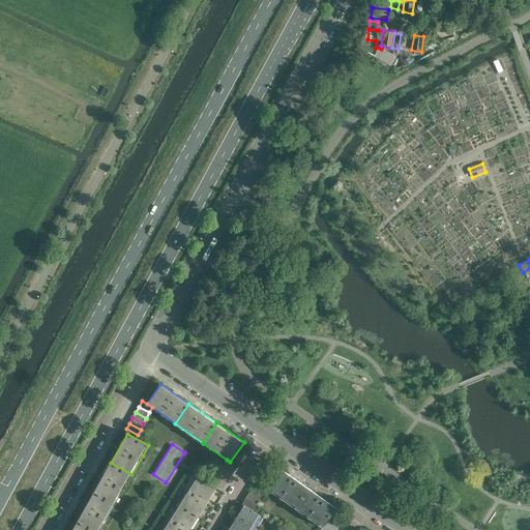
[(227,460),(223,466),(233,472),(236,466),(230,462),(227,460)]
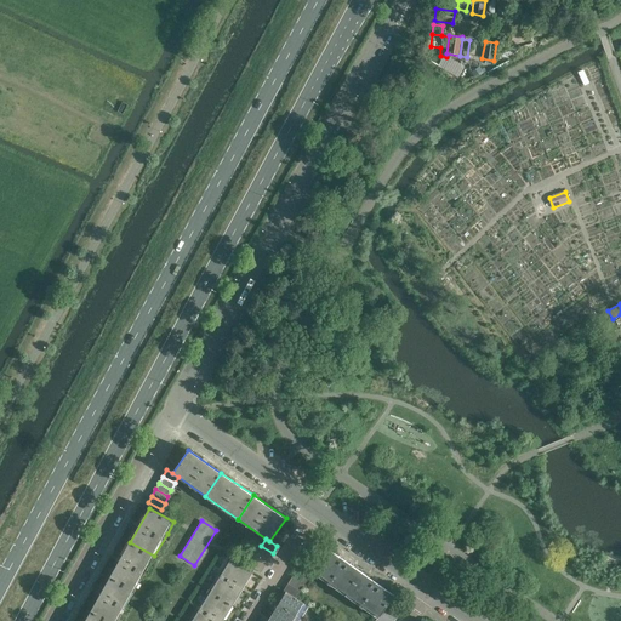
[(130,542),(110,576),(135,591),(154,556),(130,542)]
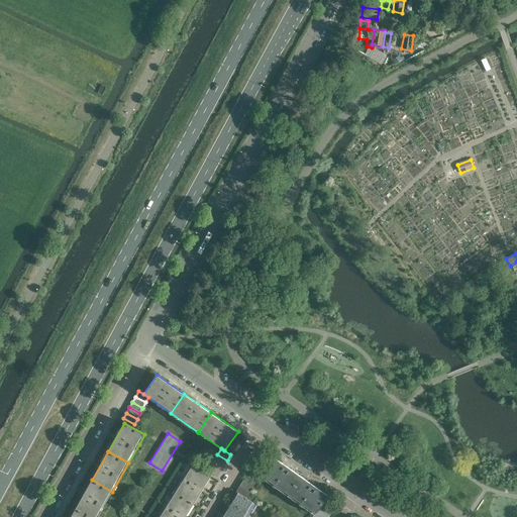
[(217,454),(213,459),(224,466),(227,460),(217,454)]
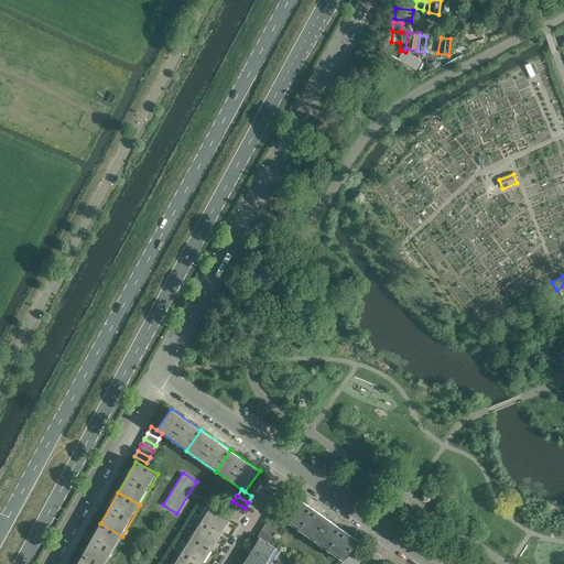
[(299,499),(288,514),(284,520),(313,541),(328,520),(299,499)]
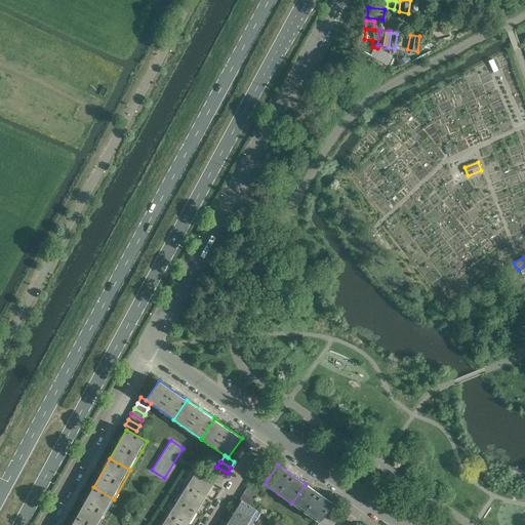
[(216,467),(213,472),(224,478),(228,473),(216,467)]
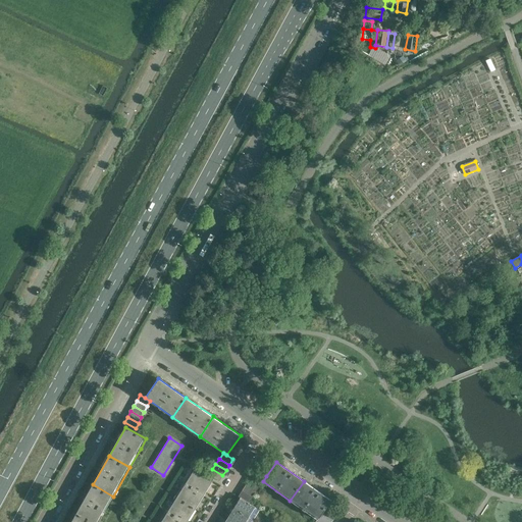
[(193,468),(184,482),(204,496),(213,480),(193,468)]
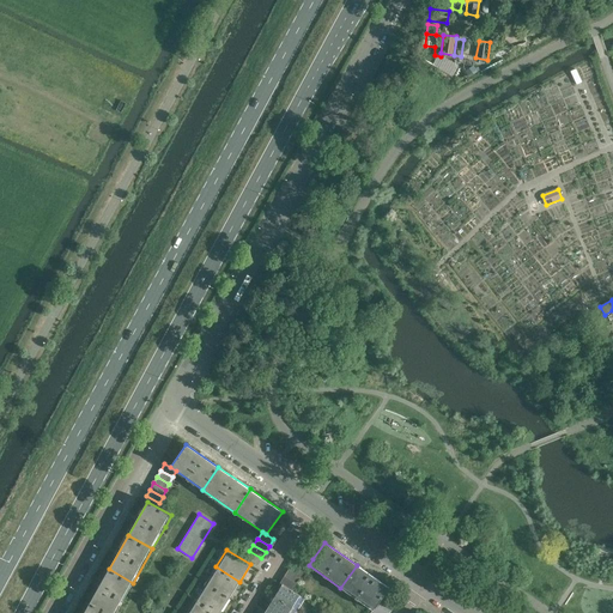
[(249,551),(246,557),(258,565),(261,558),(249,551)]
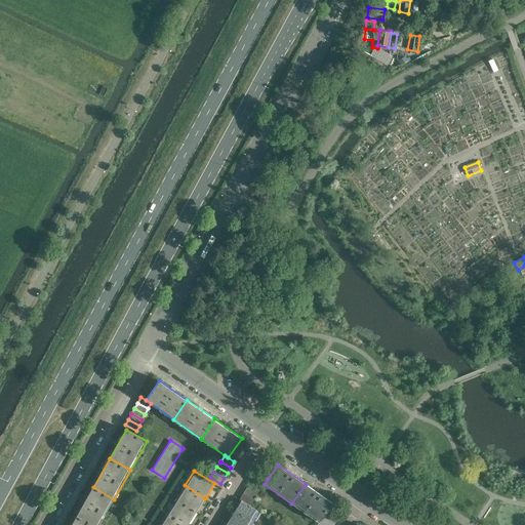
[(256,473),(253,477),(265,484),(268,479),(256,473)]
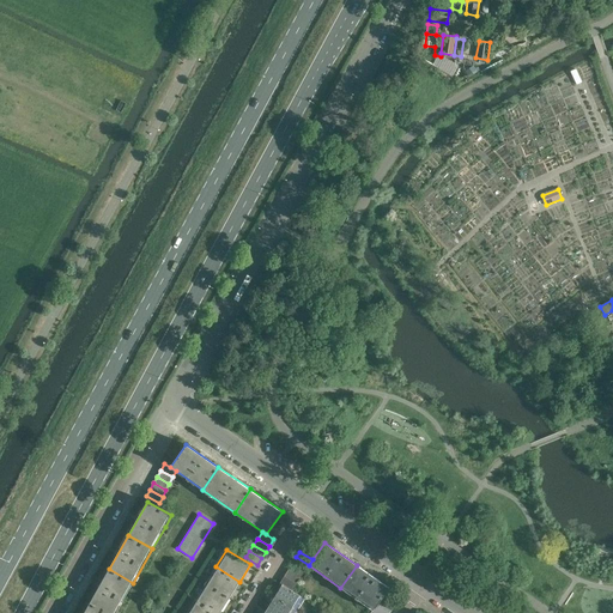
[(296,557),(292,564),(305,572),(309,565),(296,557)]
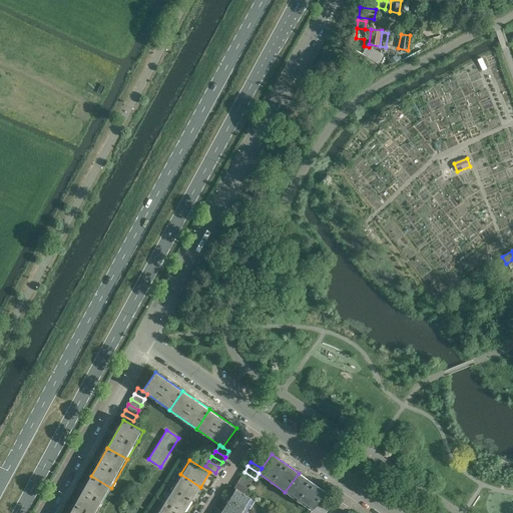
[(255,479),(244,472),(241,477),(252,484),(255,479)]
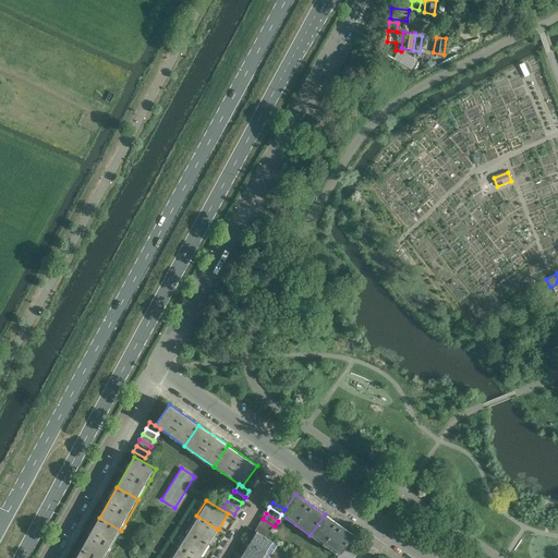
[(325,514),(310,535),(325,545),(339,555),(340,553),(344,547),(346,547),(354,535),(325,514)]
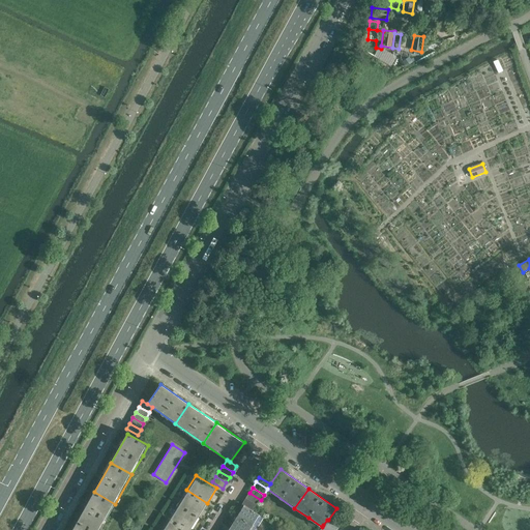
[(186,490),(177,504),(198,517),(207,503),(186,490)]
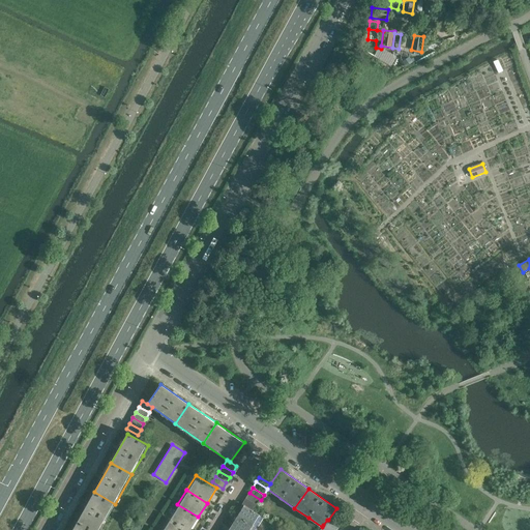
[(94,492),(78,522),(92,529),(99,529),(115,504),(94,492)]
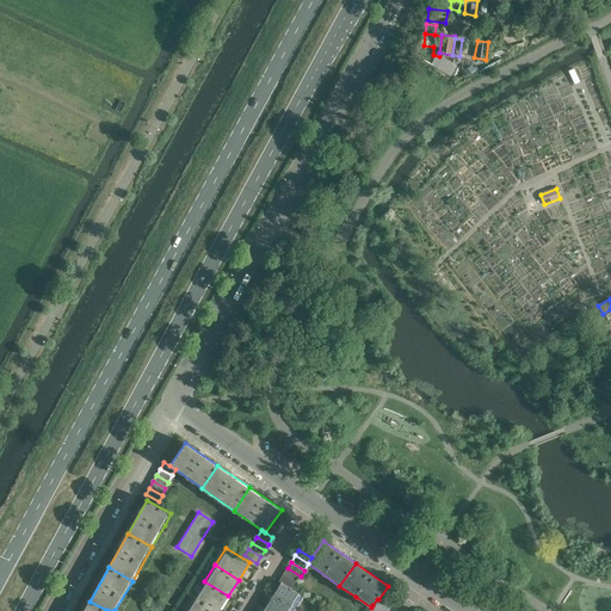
[(288,568),(283,575),(296,584),(301,576),(288,568)]
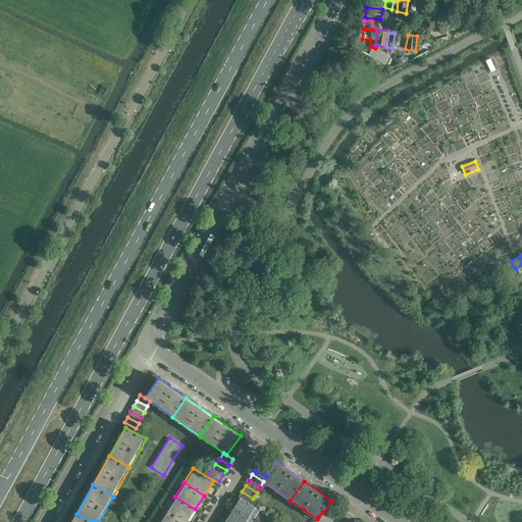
[(241,498),(235,508),(250,517),(256,508),(250,504),(253,499),(242,491),(239,497),(241,498)]
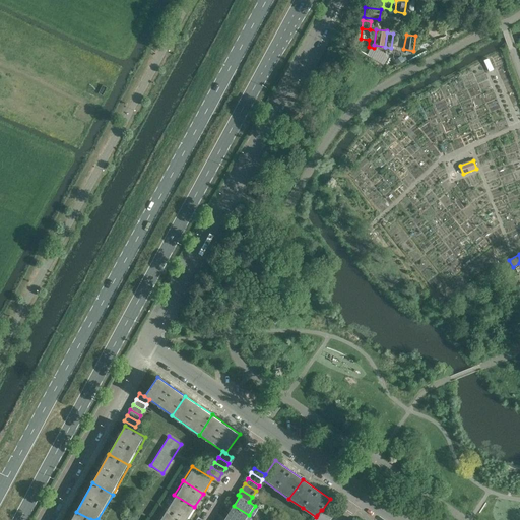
[(174,495),(165,510),(181,519),(186,519),(194,507),(174,495)]
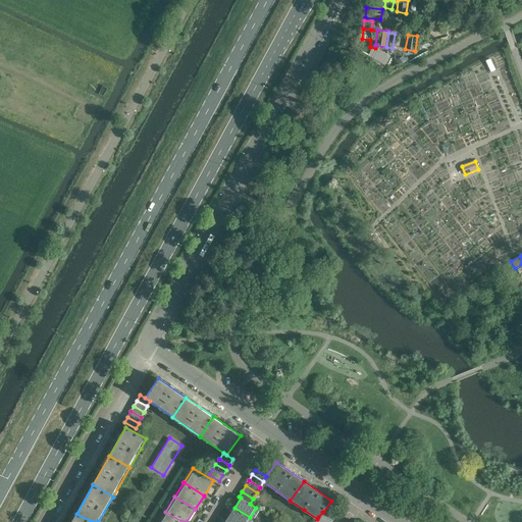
[(232,510),(227,518),(233,521),(246,521),(250,517),(235,508),(232,510)]
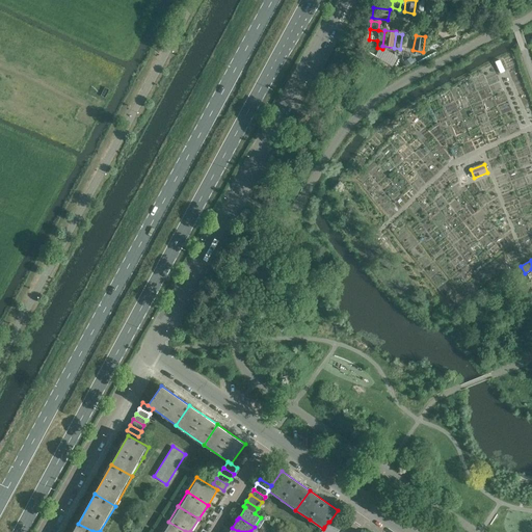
[(165,526),(161,531),(185,531),(168,522),(165,526)]
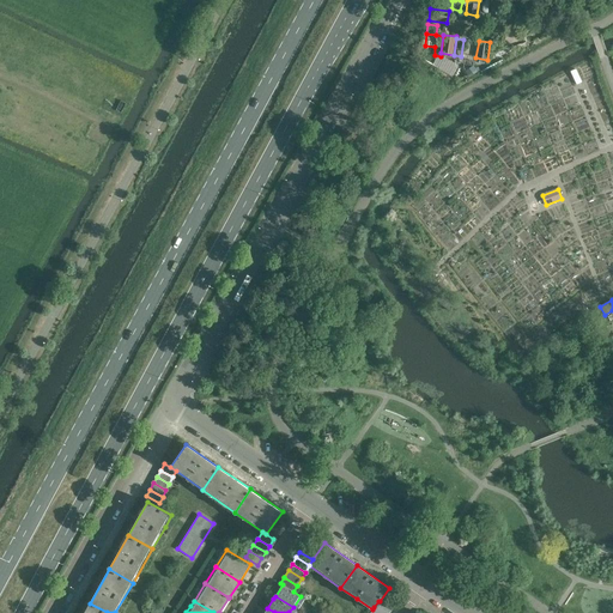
[(378,601),(374,607),(381,612),(388,612),(392,610),(380,601),(378,601)]
